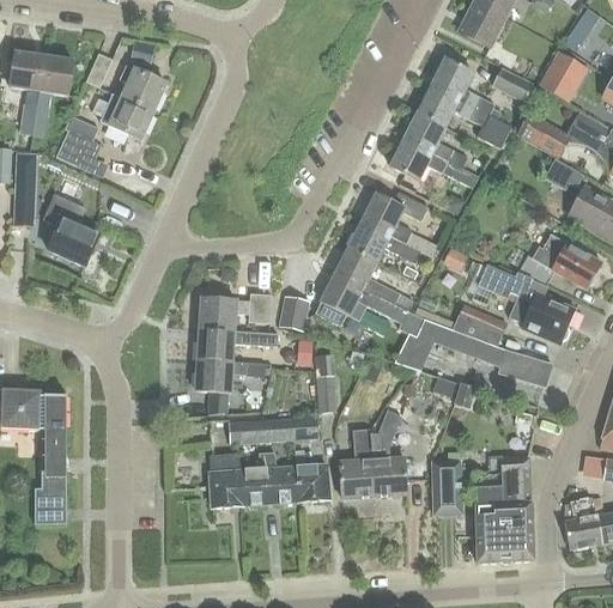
[(490,46),(504,16),(474,0),(459,30),(490,46)]
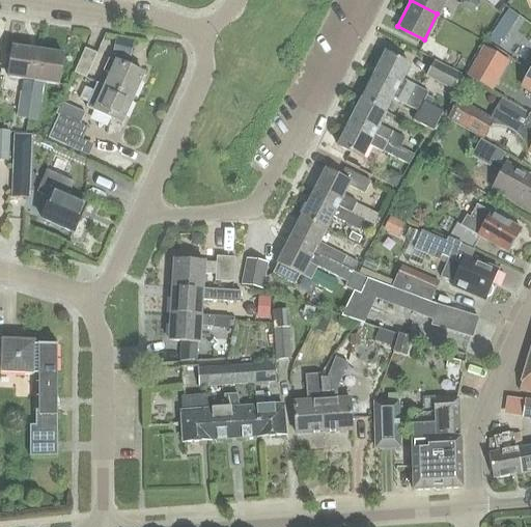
[(437,14),(444,0),(411,0),(437,14)]
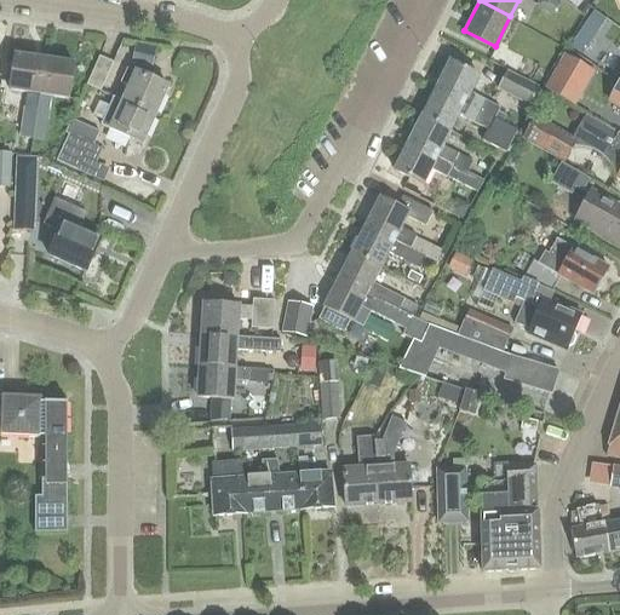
[(535,0),(534,3),(551,11),(556,0),(535,0)]
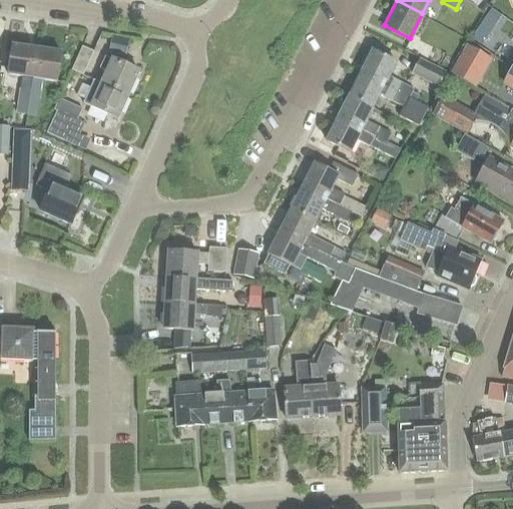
[(480,22),(471,34),(483,41),(490,30),(480,22)]
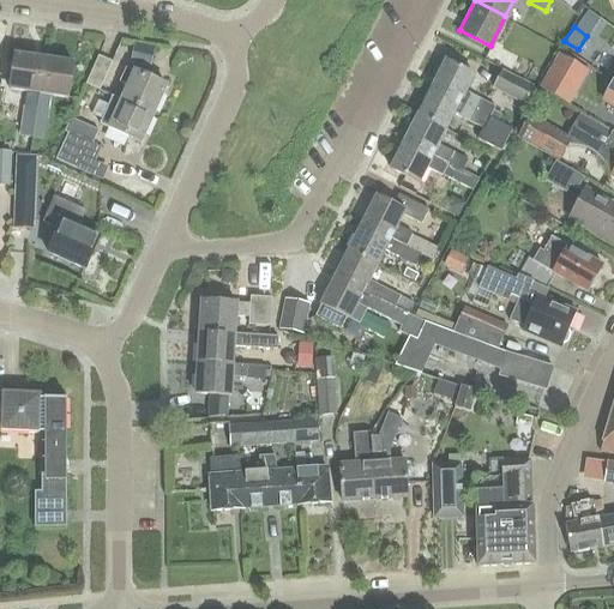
[(152,43),(132,38),(127,60),(148,65),(152,43)]
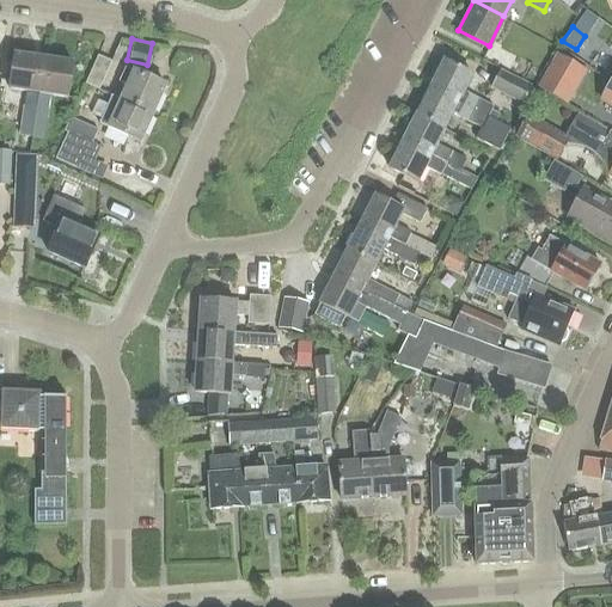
[(585,67),(555,49),(534,84),(564,102),(585,67)]
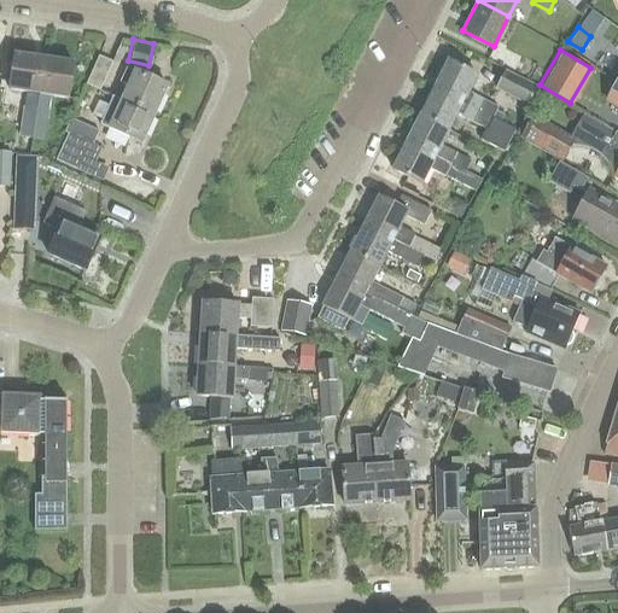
[(16,52),(11,87),(23,89),(36,91),(40,92),(45,56),(16,52)]
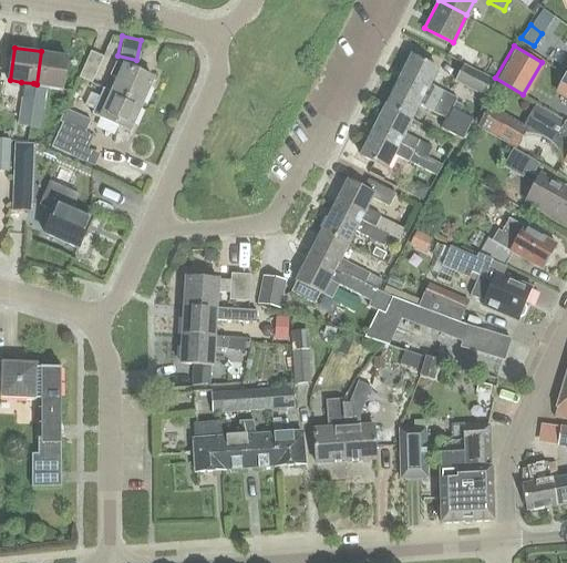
[(102,54),(89,49),(78,74),(90,81),(102,54)]
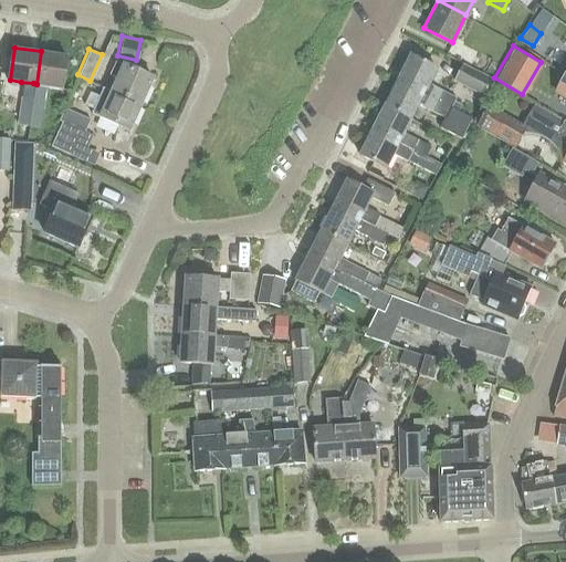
[(40,126),(45,85),(63,87),(67,55),(41,51),(37,84),(33,83),(31,97),(28,124),(40,126)]
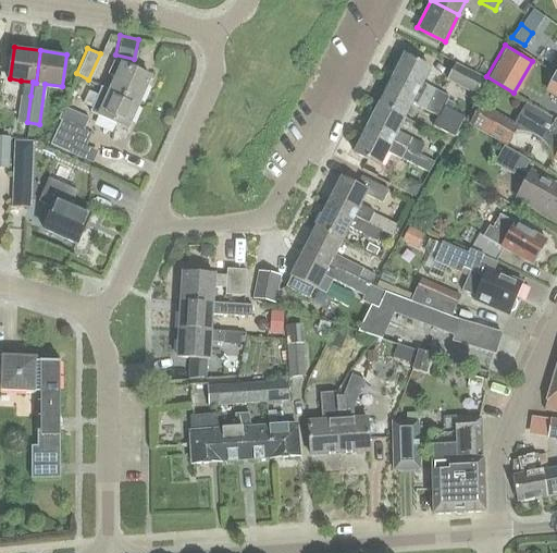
[(422,81),(430,65),(404,52),(392,77),(452,108),(452,107),(455,101),(447,97),(449,94),(436,87),(422,81)]
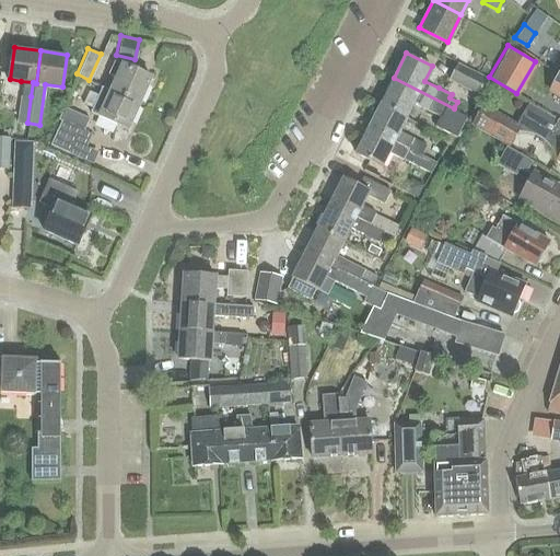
[(121,62),(115,59),(108,72),(116,76),(111,88),(140,102),(152,76),(121,62)]
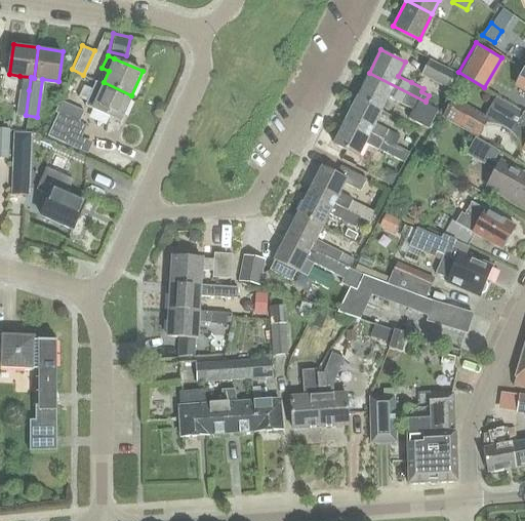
[(457,72),(428,57),(418,74),(448,89),(457,72)]
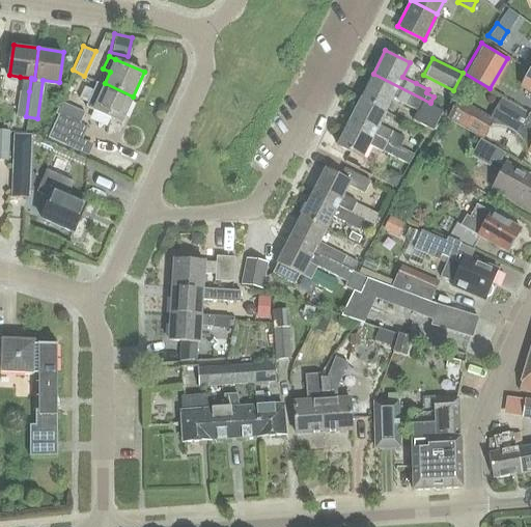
[(443,109),(430,102),(430,103),(373,74),(361,96),(386,109),(393,94),(418,107),(414,116),(434,127),(443,109)]
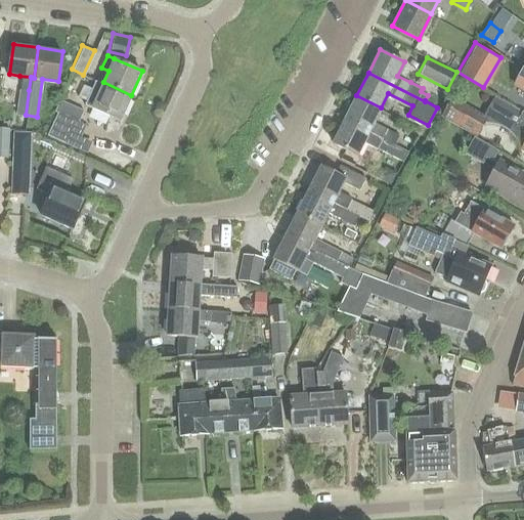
[(131,95),(103,82),(95,79),(92,87),(83,83),(78,95),(86,99),(85,102),(92,105),(92,106),(121,119),(131,95)]
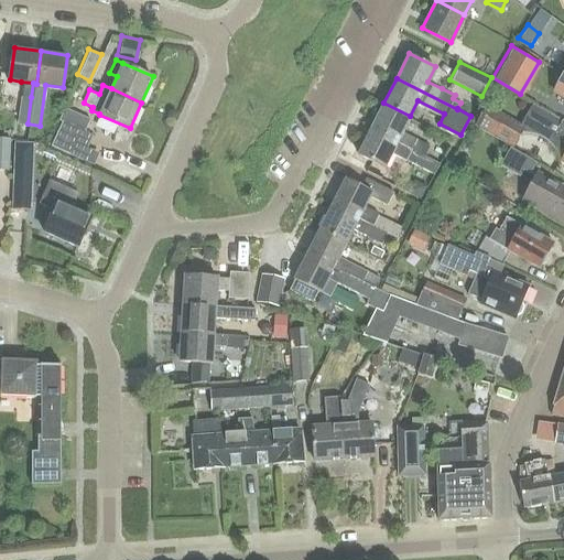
[(19,96),(15,122),(28,124),(31,97),(19,96)]
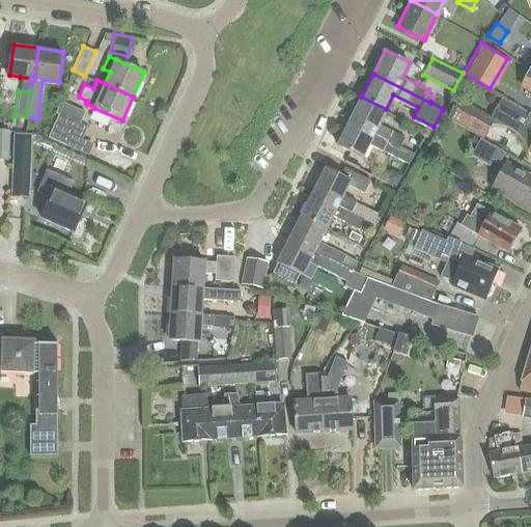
[(380,122),(386,109),(361,96),(350,119),(400,145),(400,144),(406,135),(393,129),(392,129),(380,122)]
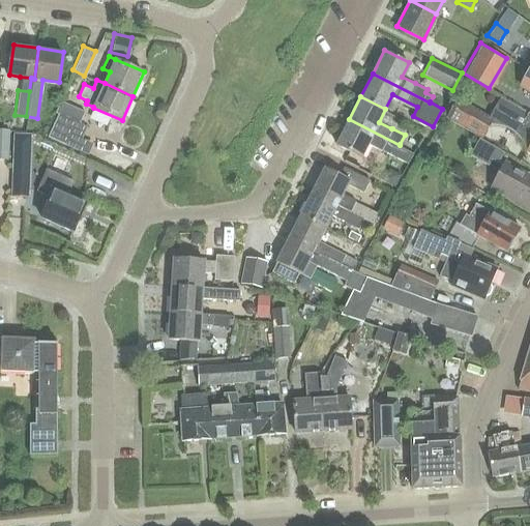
[(529,111),(528,111),(501,96),(490,115),(457,96),(446,116),(482,137),(490,123),(495,123),(499,124),(501,124),(506,126),(510,128),(513,130),(517,134),(520,137),(522,140),(524,143),(525,145),(526,148),(526,149),(529,151),(529,111)]
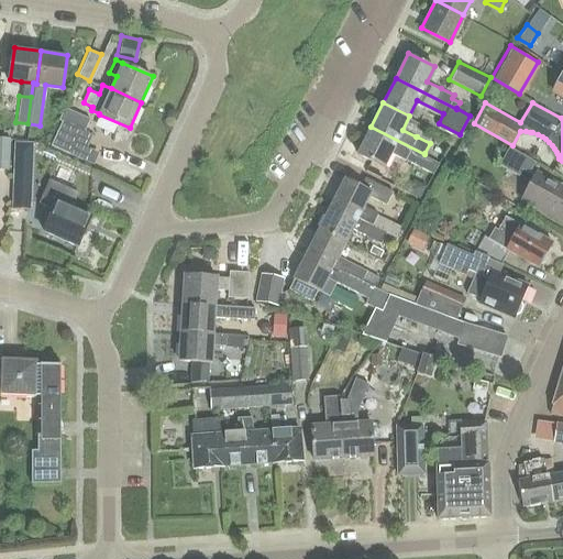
[(56,118),(83,129),(83,130),(89,116),(63,105),(56,118)]
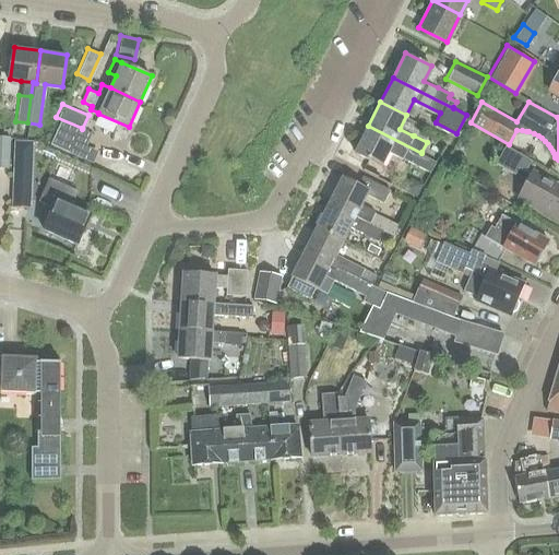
[(437,160),(421,152),(421,153),(368,126),(355,151),(381,164),(389,149),(404,156),(431,170),(437,160)]
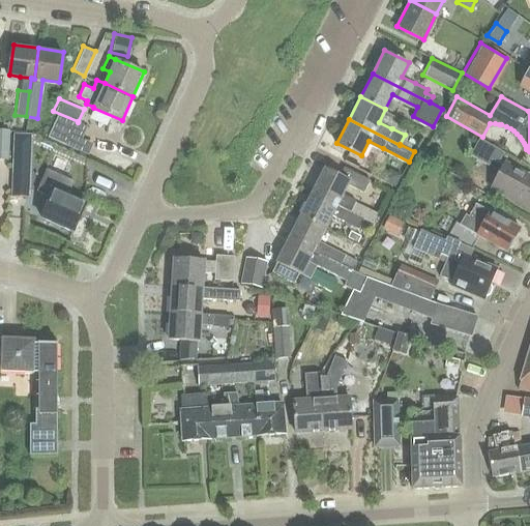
[(16,134),(12,194),(26,194),(29,135),(16,134)]
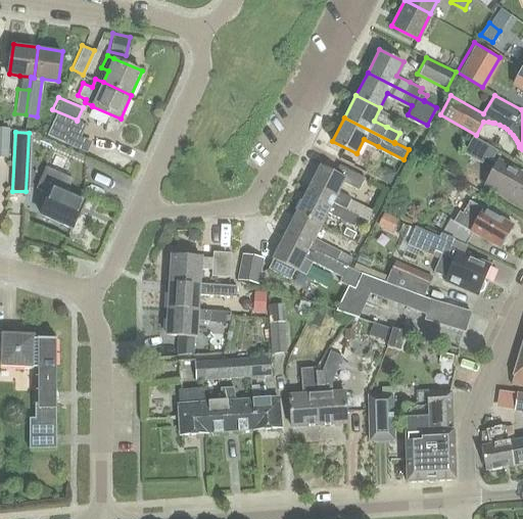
[(491,158),(497,148),(473,135),(464,151),(482,161),(485,155),(491,158)]
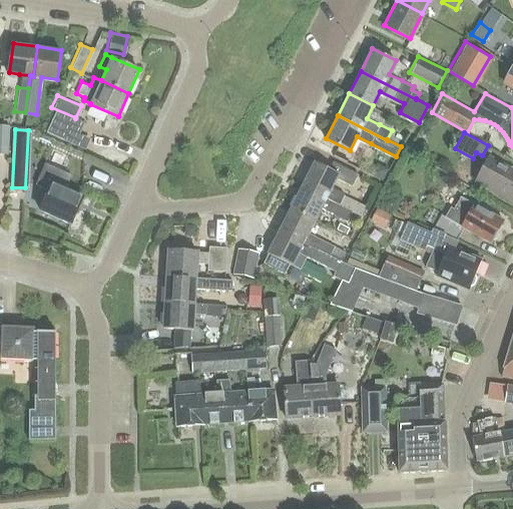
[(511,198),(512,194),(512,168),(488,155),(476,176),(487,182),(486,184),(511,198)]
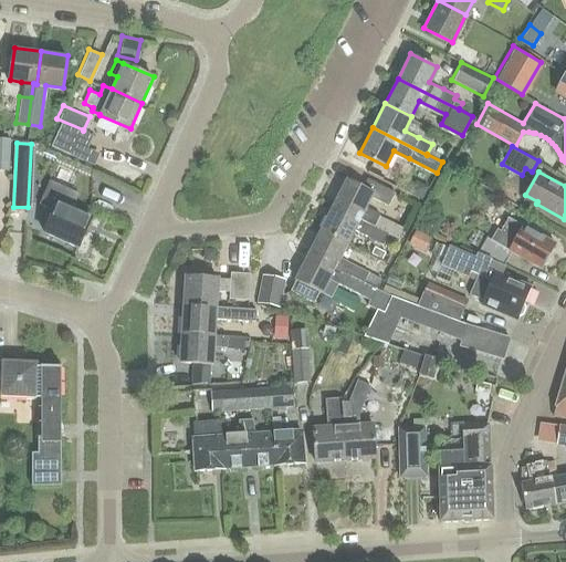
[(388,231),(397,236),(398,237),(404,227),(379,214),(380,212),(366,206),(371,195),(388,204),(396,190),(367,176),(363,186),(347,178),(334,204),(388,231)]
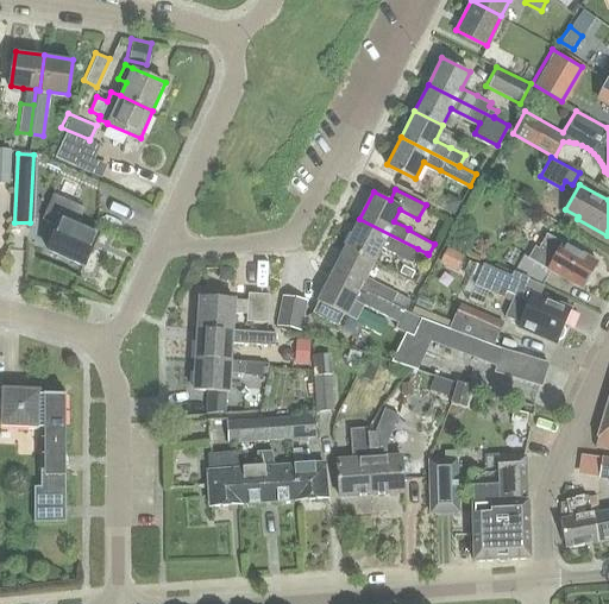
[(454,212),(462,197),(447,190),(440,205),(454,212)]
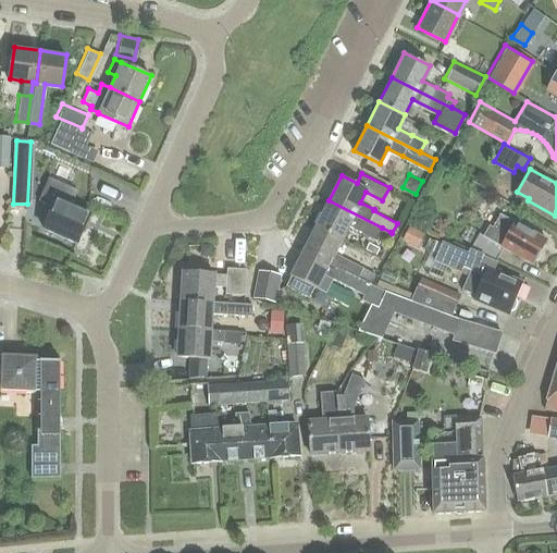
[(76,242),(89,212),(58,198),(60,194),(44,187),(39,198),(53,205),(44,226),(76,242)]
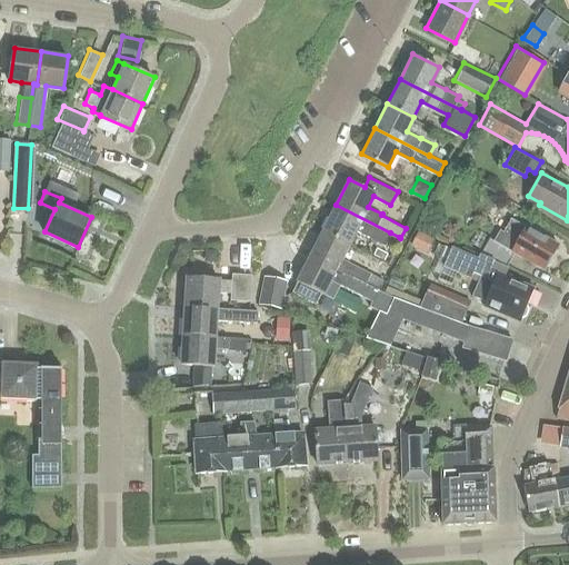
[(399,237),(390,233),(336,205),(323,229),(349,243),(357,228),(370,236),(370,237),(385,245),(387,240),(396,245),(399,237)]
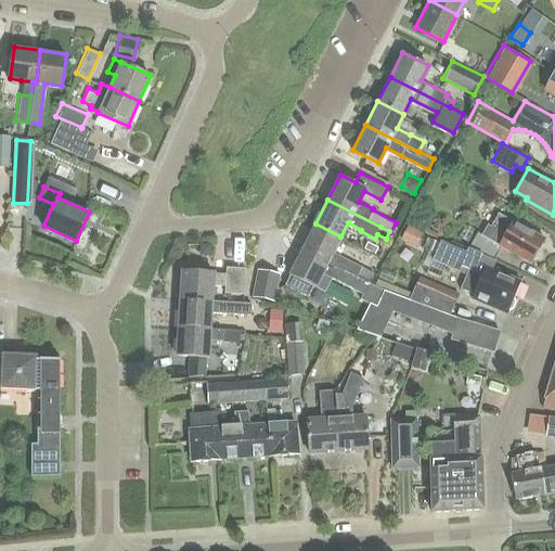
[(530,261),(544,236),(513,218),(512,218),(499,210),(491,225),(487,222),(481,232),(477,230),(470,243),(495,256),(502,245),(530,261)]
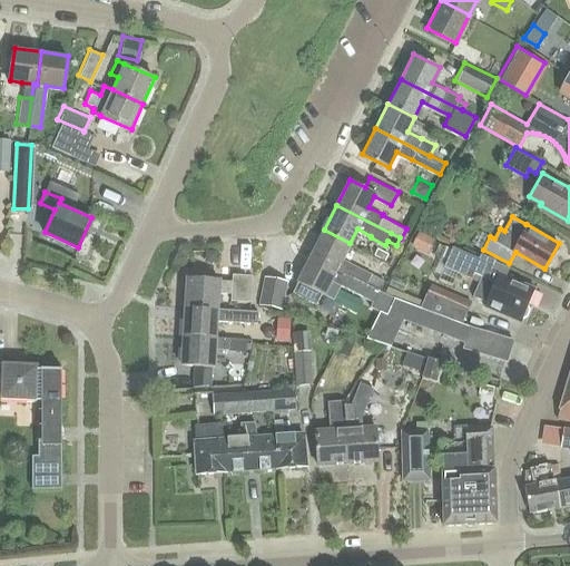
[(433,236),(416,228),(409,245),(425,253),(433,236)]
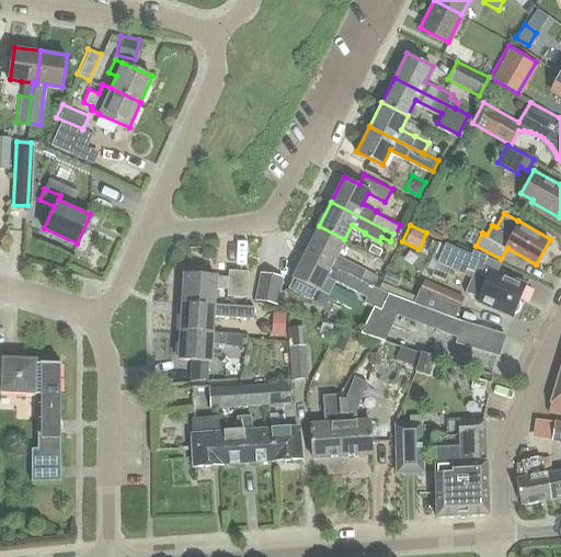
[(338,253),(344,239),(319,226),(306,250),(371,284),(371,283),(377,273),(338,253)]
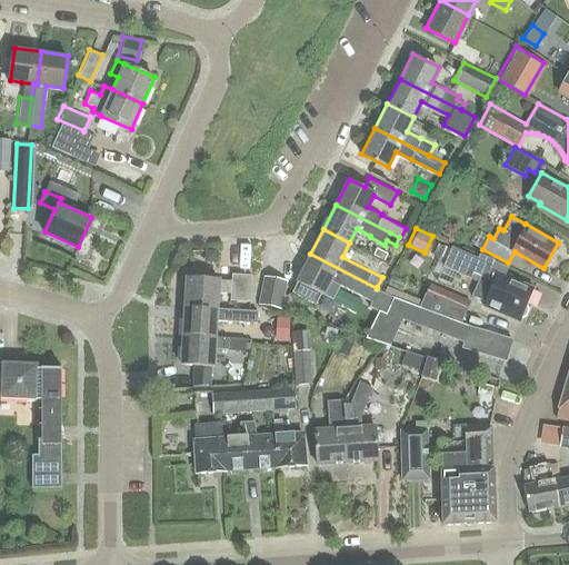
[(480,251),(478,257),(451,246),(437,279),(450,286),(457,270),(470,276),(472,270),(480,273),(471,294),(485,299),(483,304),(520,319),(533,286),(505,274),(508,266),(492,259),(493,257),(480,251)]
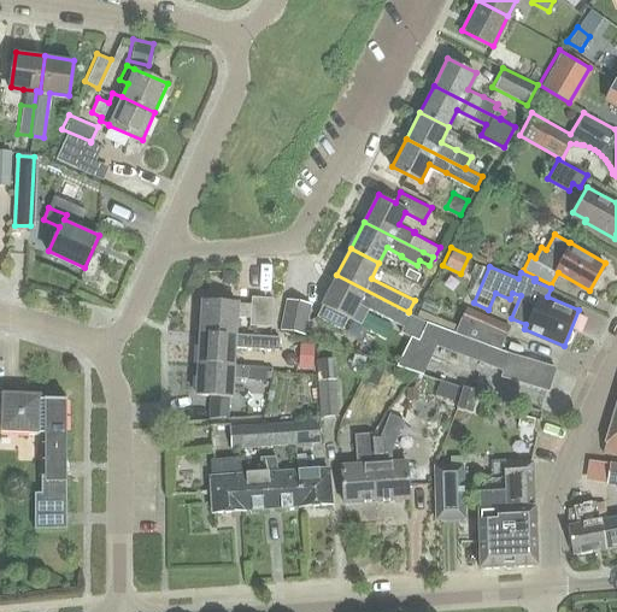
[(348,316),(360,322),(369,307),(375,310),(401,323),(398,329),(401,331),(412,313),(409,311),(409,312),(336,275),(317,315),(342,328),(348,316)]
